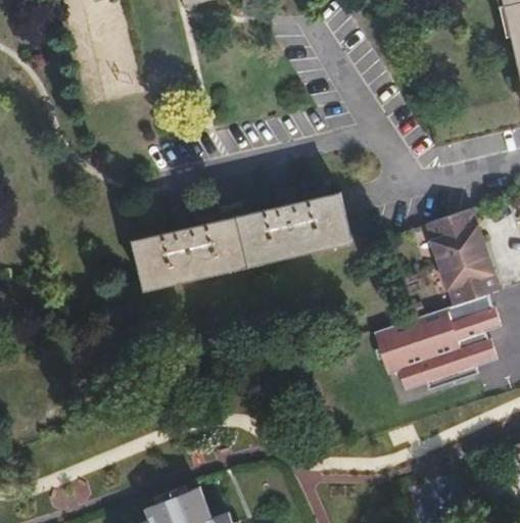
[(519,0),(503,0),(519,75),(519,99),(428,121),(434,148),(519,128),(519,0)]
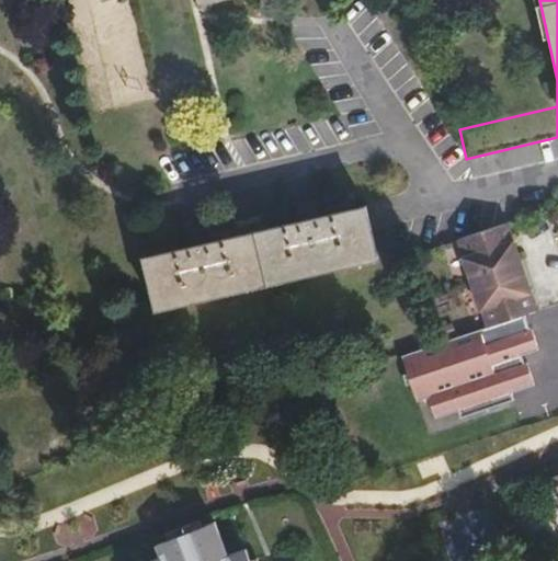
[(141,259),(152,310),(374,258),(362,207),(315,218),(310,202),(292,206),(295,222),(207,243),(204,227),(185,230),(189,248),(141,259)]
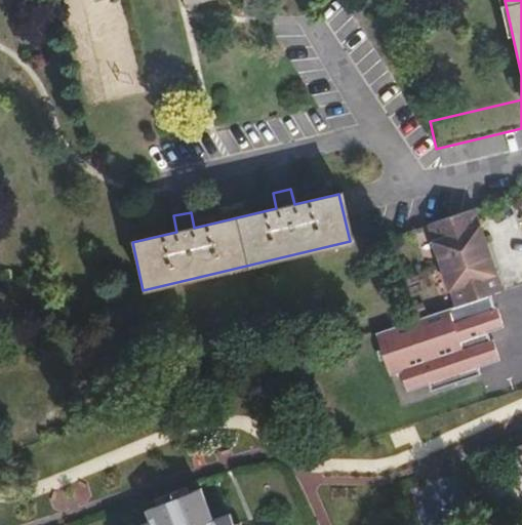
[(481,258),(477,247),(484,244),(473,209),(424,227),(451,307),(489,293),(500,291),(489,256),(481,258)]
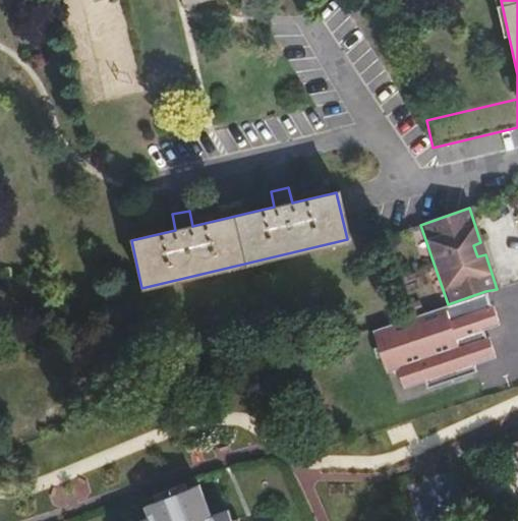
[(485,254),(480,242),(473,245),(477,256),(485,254)]
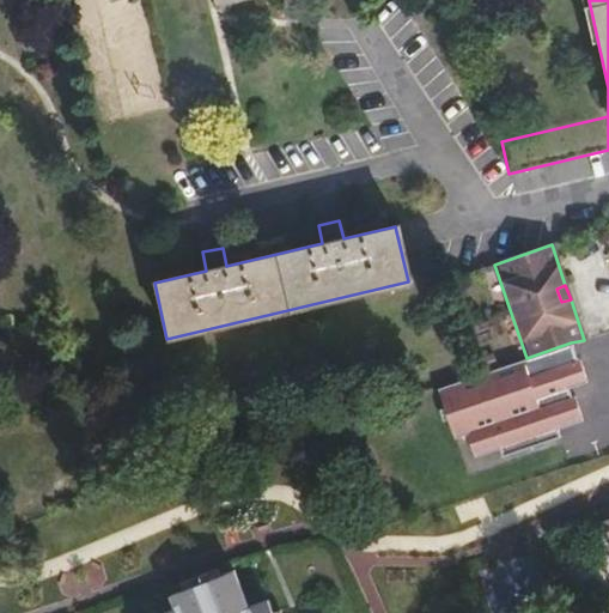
[(582,419),(573,395),(570,396),(567,388),(586,382),(578,358),(576,359),(571,343),(527,358),(489,369),(437,387),(443,407),(438,407),(440,419),(446,418),(452,437),(466,434),(473,456),(498,448),(500,456),(558,437),(555,428),(582,419)]
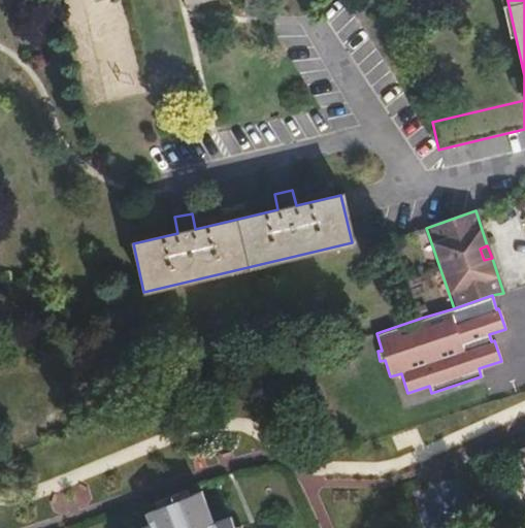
[(229,527),(224,515),(207,520),(196,491),(139,508),(143,523),(131,527),(229,527)]
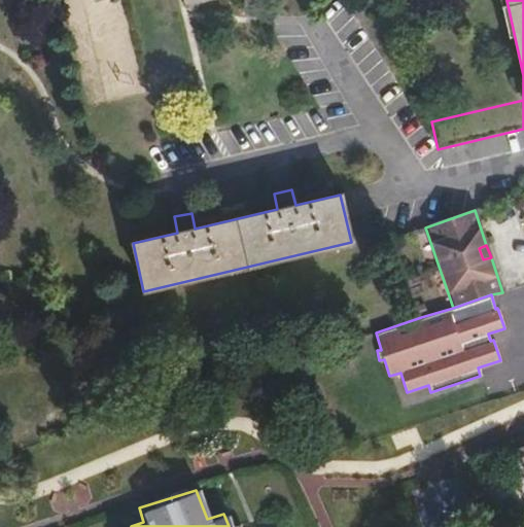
All buildings are outlined.
